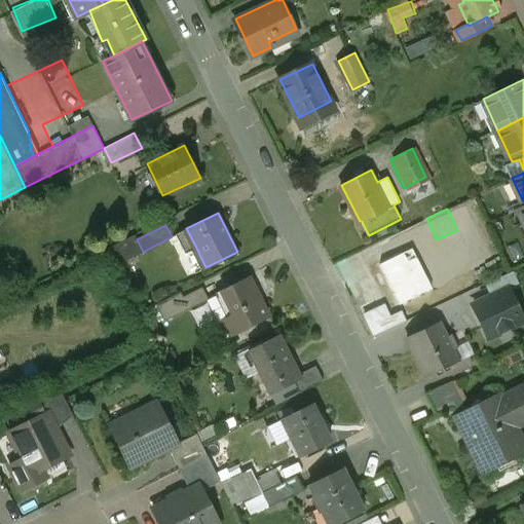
[(186,228),(176,233),(186,253),(196,248),(186,228)]
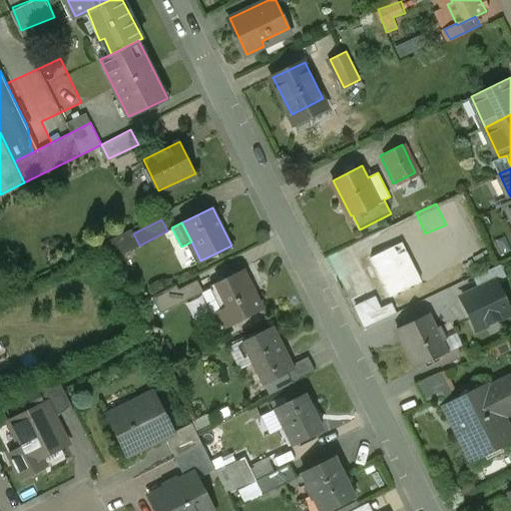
[(423,281),(403,240),(371,257),(391,297),(423,281)]
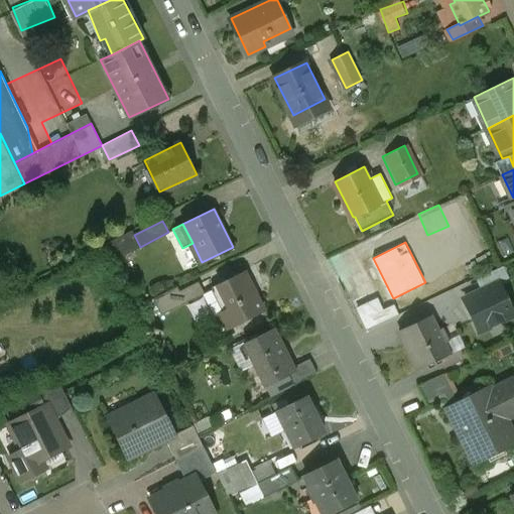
[(504,265),(493,270),(499,282),(510,277),(504,265)]
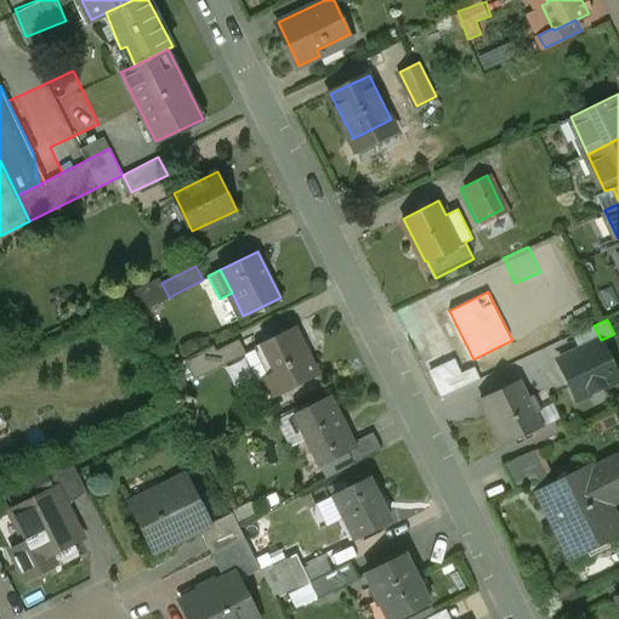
[(594,325),(574,335),(581,350),(601,340),(594,325)]
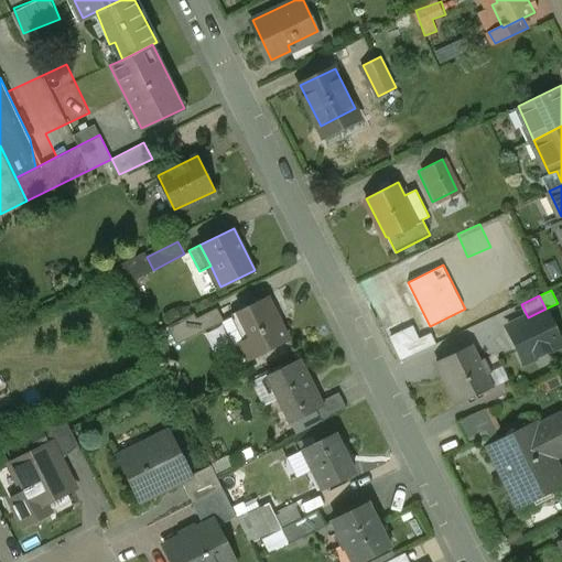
[(268,296),(238,312),(251,337),(244,341),(252,357),(288,339),(283,331),(284,330),(280,322),(276,323),(270,312),(274,310),(268,296)]
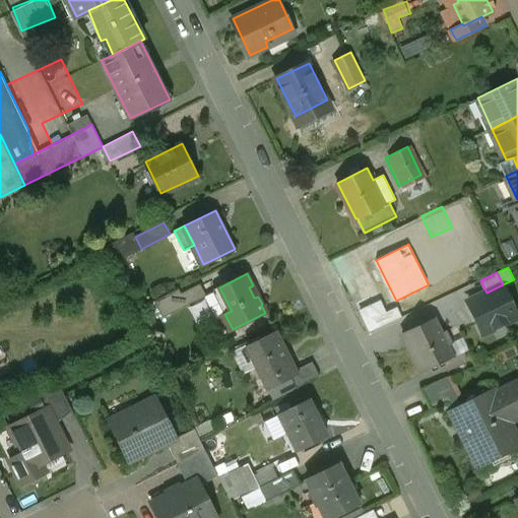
[(180,287),(155,300),(164,316),(206,296),(207,295),(206,294),(201,283),(181,293),(180,287)]
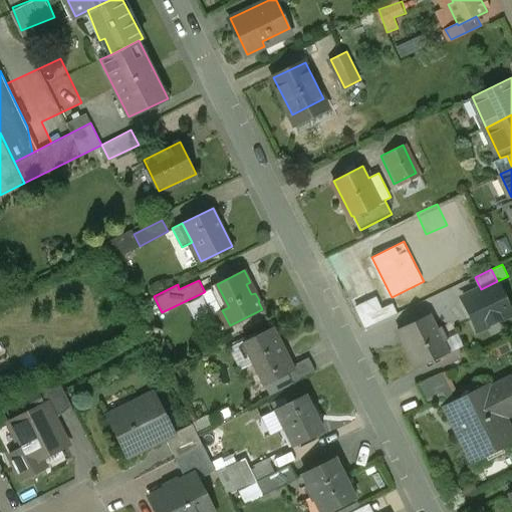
[(481,289),(464,297),(478,328),(511,313),(511,311),(497,281),(481,289)]
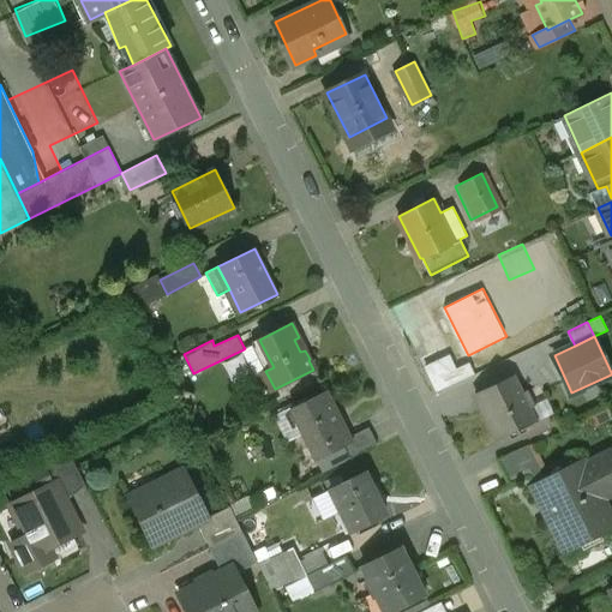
[(259,340),(244,347),(245,348),(244,349),(257,376),(265,371),(274,367),(259,340)]
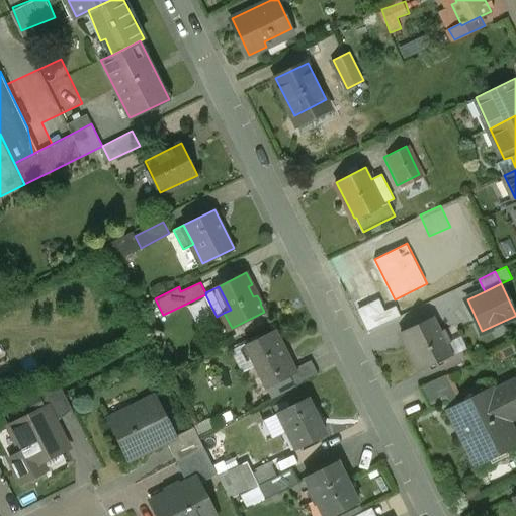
[(398,304),(384,308),(380,297),(358,305),(365,327),(401,316),(398,304)]
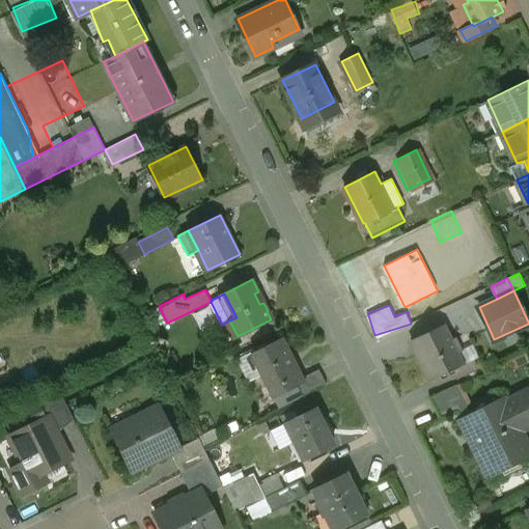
[(444,325),(412,340),(432,380),(463,363),(457,352),(461,351),(454,338),(451,339),(449,335),(444,325)]
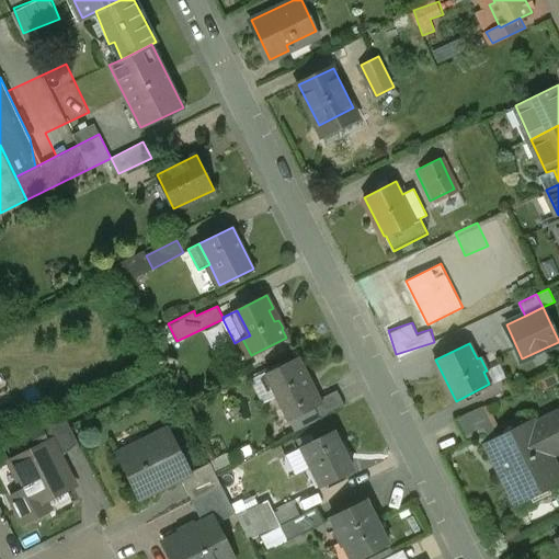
[(486,348),(475,354),(477,358),(480,357),(488,353),(486,348)]
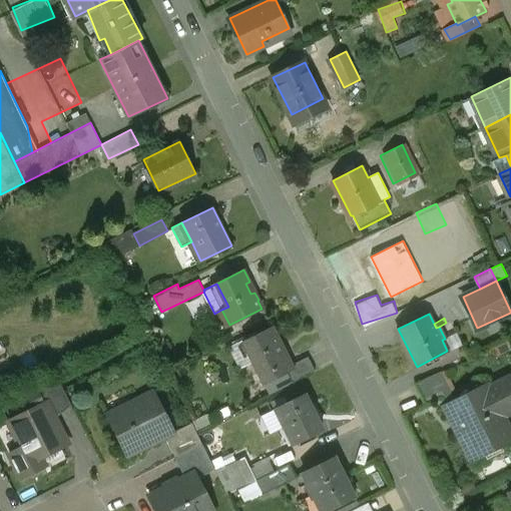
[(272,327),(247,339),(256,355),(251,356),(266,383),(293,369),(272,327)]
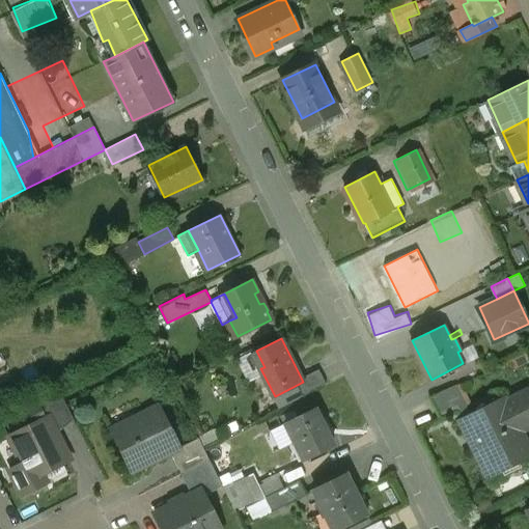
[(456,384),(430,396),(441,419),(468,407),(456,384)]
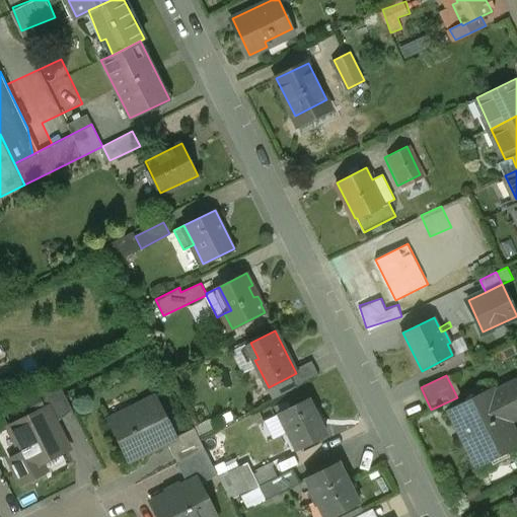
[(493,387),(449,410),(477,466),(516,446),(516,436),(509,421),(516,416),(516,381),(495,391),(493,387)]
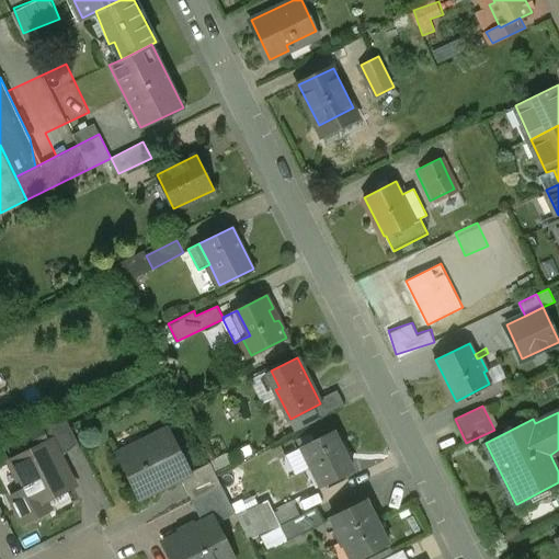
[(64,413),(42,424),(50,441),(52,441),(60,457),(79,442),(64,413)]
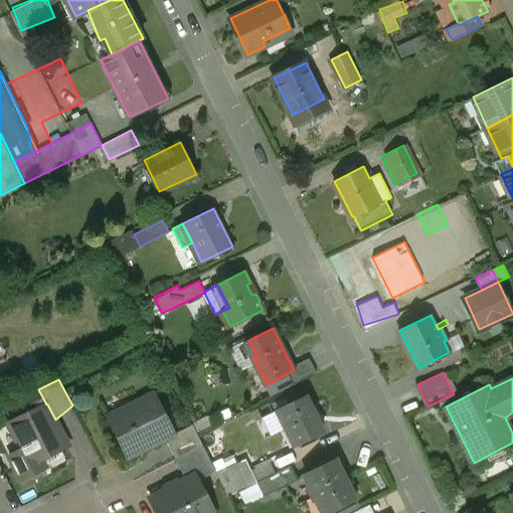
[(155,393),(109,416),(129,456),(166,438),(174,434),(155,393)]
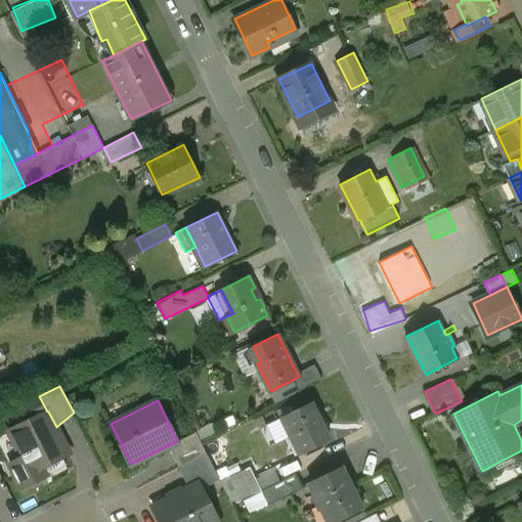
[(311,402),(281,417),(300,453),(330,439),(311,402)]
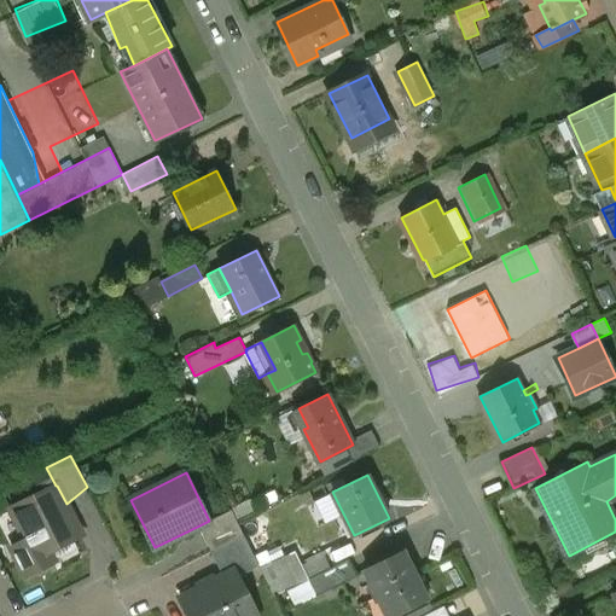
[(56,486),(12,507),(27,535),(22,538),(23,540),(12,546),(27,575),(54,561),(48,550),(81,533),(67,504),(57,486),(56,486)]
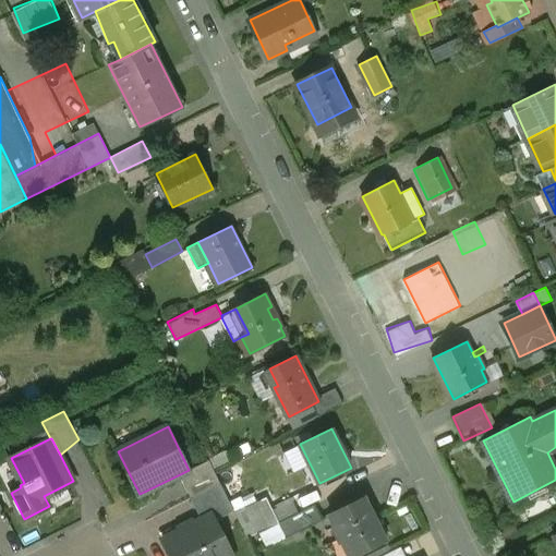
[(189,470),(180,474),(192,498),(221,483),(209,459),(189,470)]
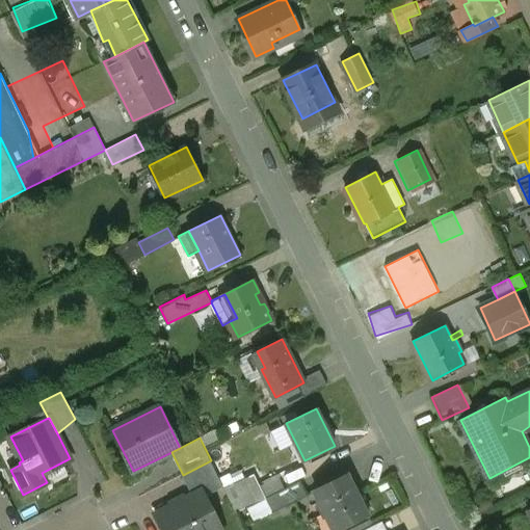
[(211,460),(183,475),(192,495),(202,489),(205,496),(223,486),(211,460)]
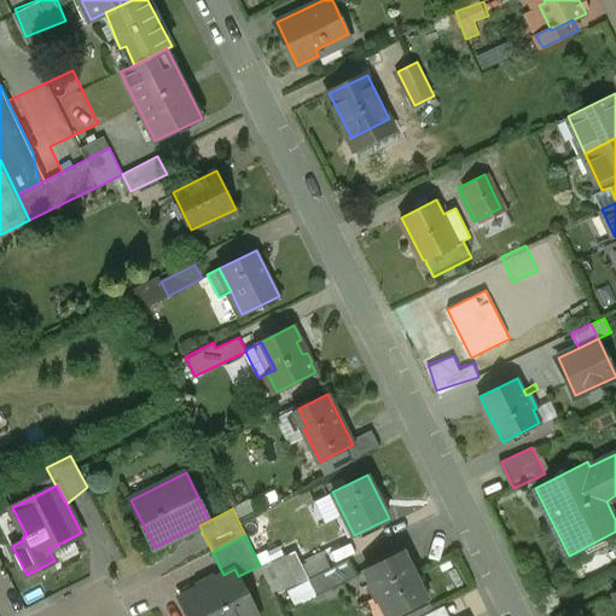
[(404,550),(365,569),(388,615),(395,615),(429,599),(419,580),(418,580),(404,550)]
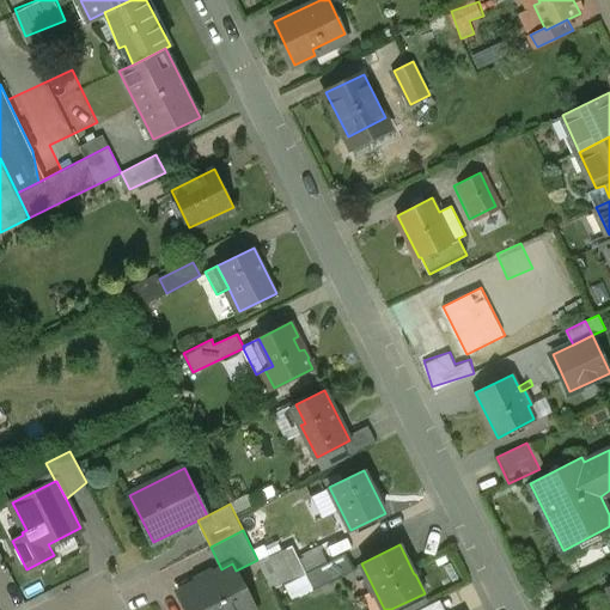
[(293,546),(269,556),(284,585),(306,573),(307,573),(293,546)]
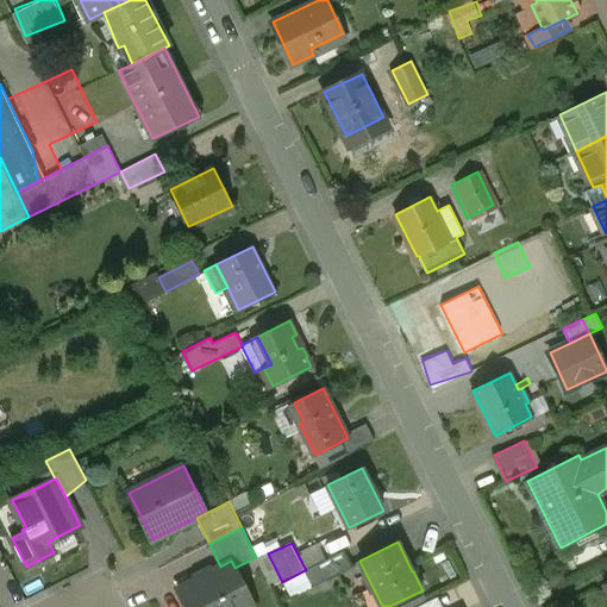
[(306,570),(305,570),(313,587),(352,568),(344,551),(306,570)]
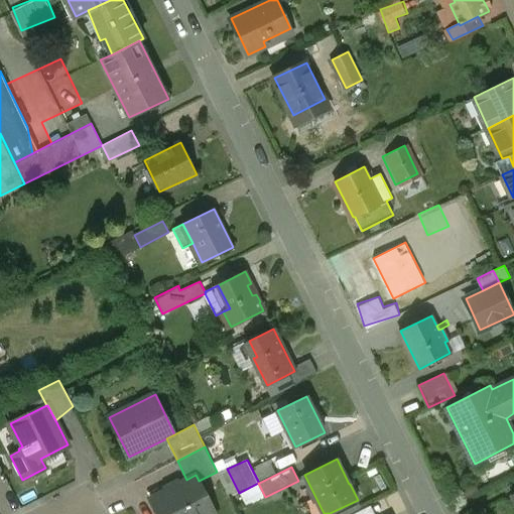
[(178,482),(166,488),(167,490),(150,498),(158,513),(216,513),(199,481),(196,475),(186,480),(179,483),(178,482)]
